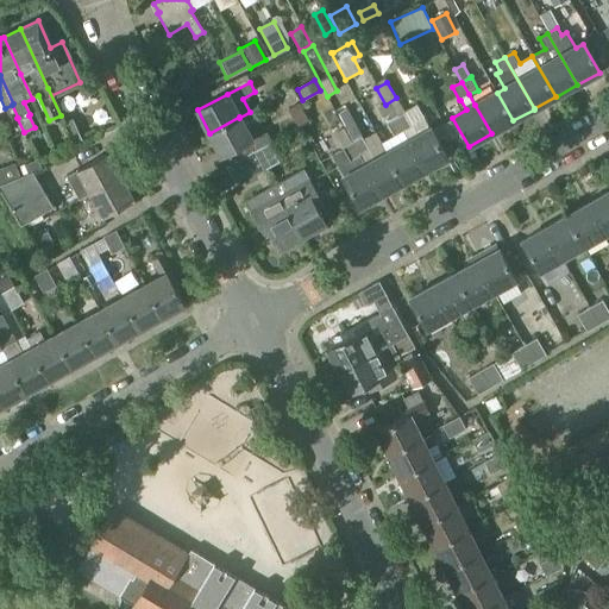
[(491,133),(513,120),(497,93),(475,105),(491,133)]
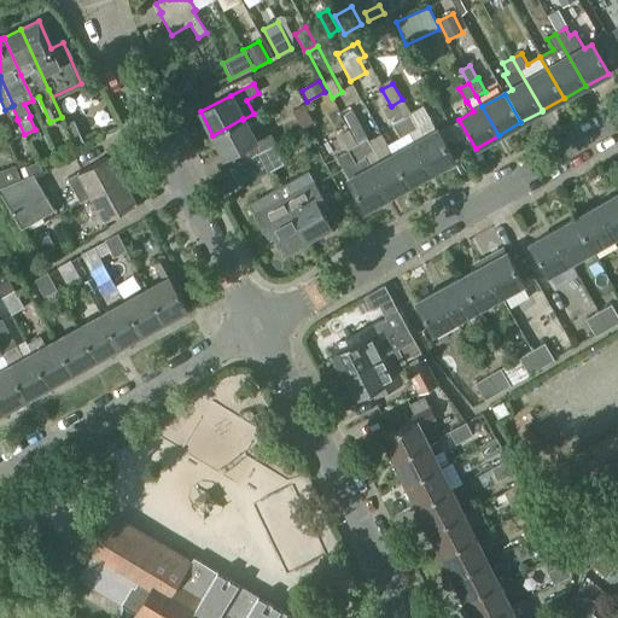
[(401,121),(412,115),(402,99),(391,106),(384,110),(392,126),(401,121)]
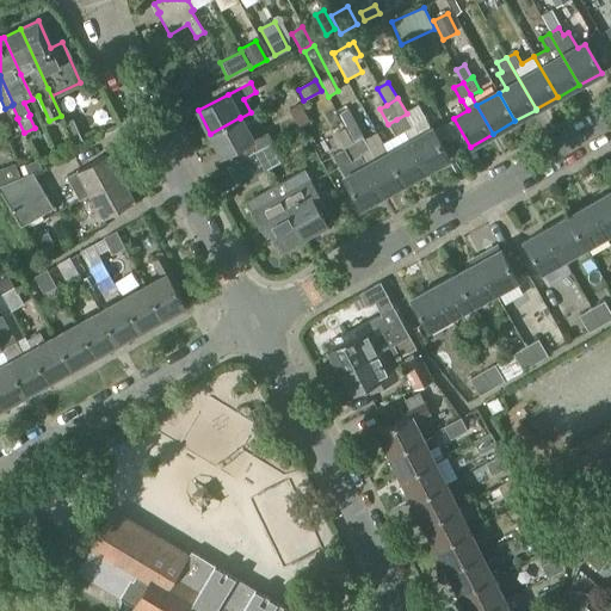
[(301,104),(288,110),(298,128),(310,122),(301,104)]
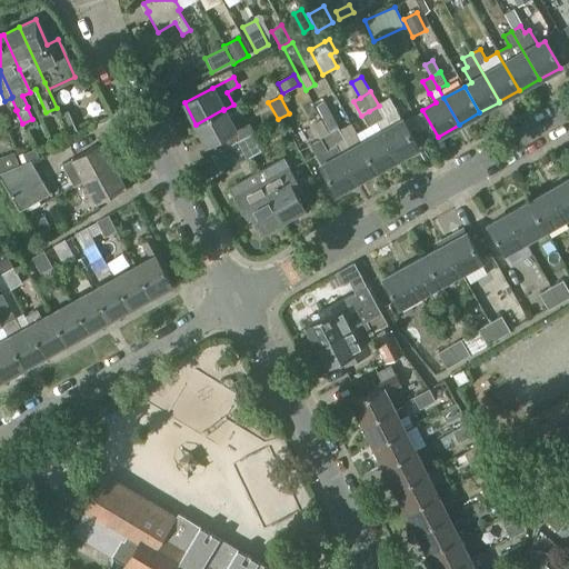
[(397,159),(418,148),(402,121),(390,99),(379,106),(369,111),(397,159)]
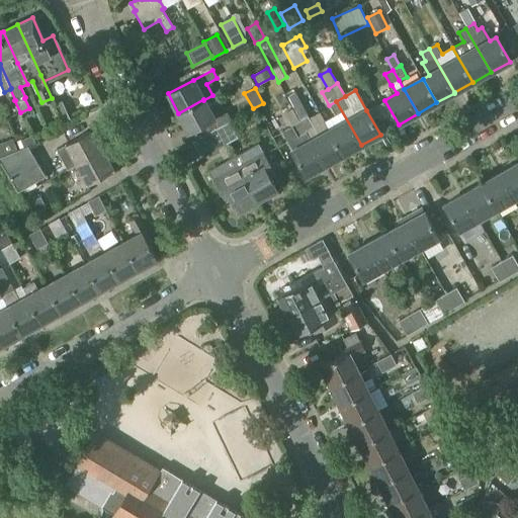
[(300,120),(308,116),(295,96),(288,100),(300,120)]
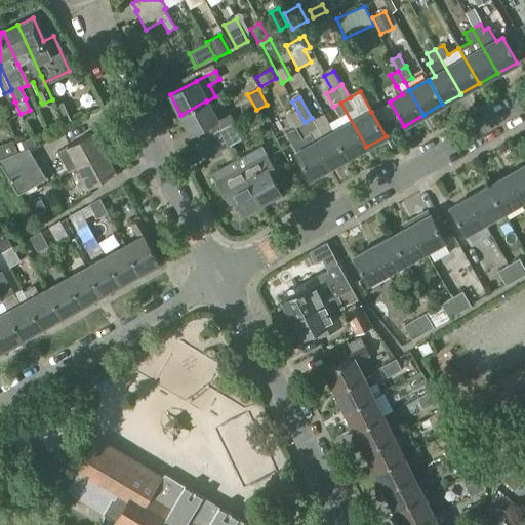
[(216,121),(206,102),(206,101),(180,115),(191,134),(216,121)]
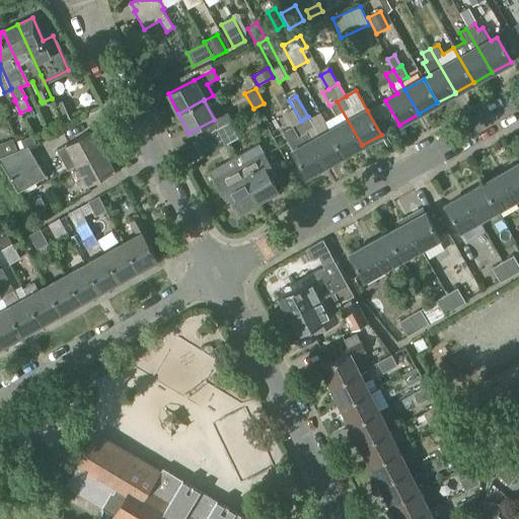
[(344,155),(362,145),(337,101),(329,105),(340,126),(329,132),(344,155)]
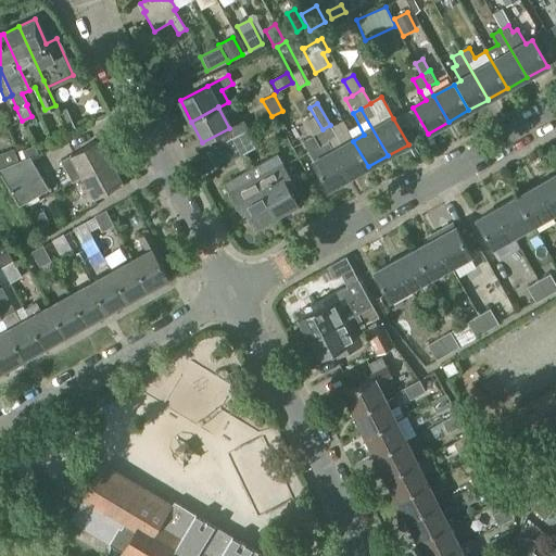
[(330,125),(323,129),(320,130),(328,142),(337,138),(330,125)]
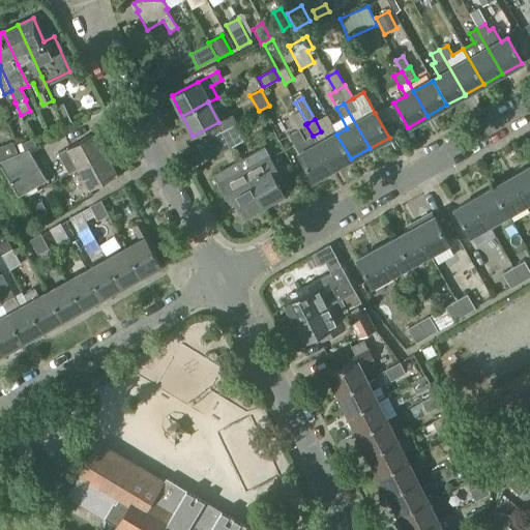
[(223,131),(231,148),(243,142),(238,134),(241,131),(237,123),(223,131)]
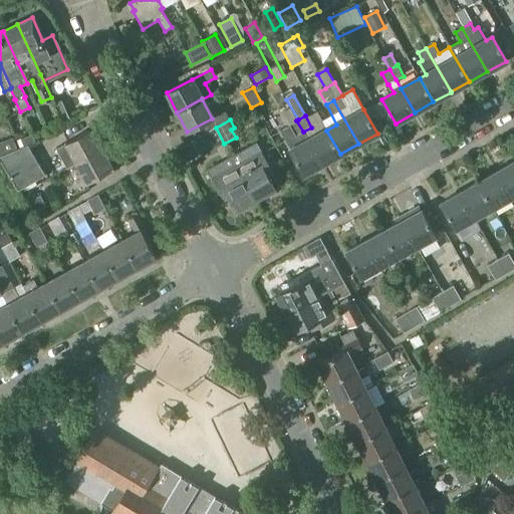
[(295,136),(303,132),(296,120),(289,124),(295,136)]
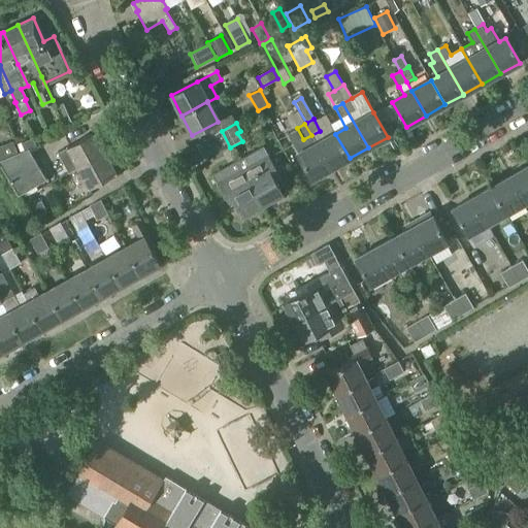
[(205,161),(230,147),(222,131),(196,145),(205,161)]
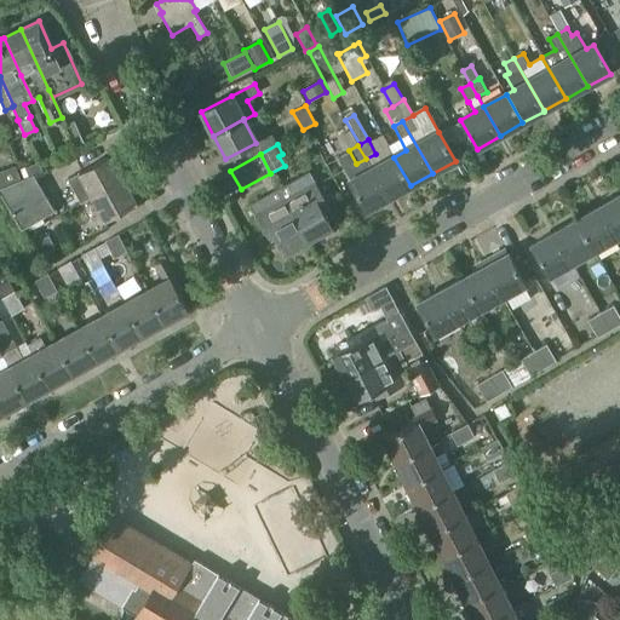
[(68,179),(81,204),(92,197),(124,179),(110,156),(68,179)]
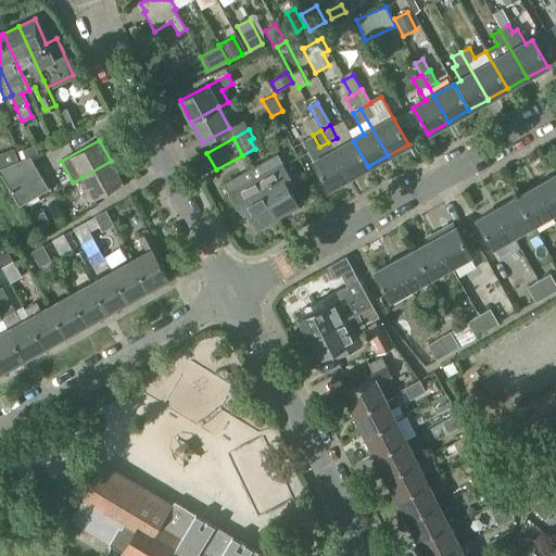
[(348,178),(368,166),(353,141),(332,152),(348,178)]
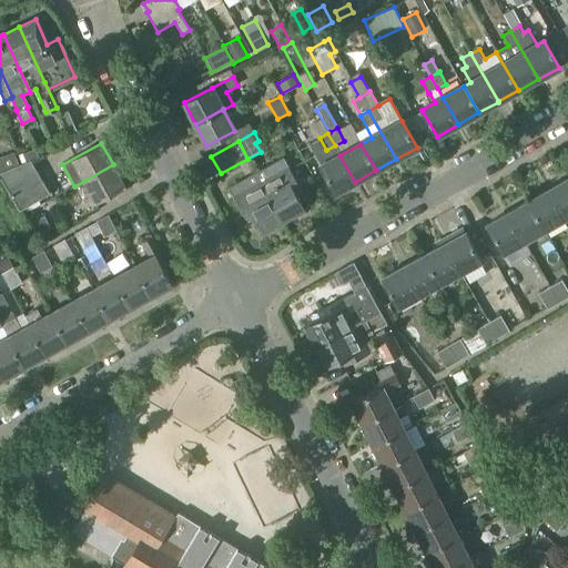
[(22,153),(26,162),(30,160),(38,156),(34,149),(22,153)]
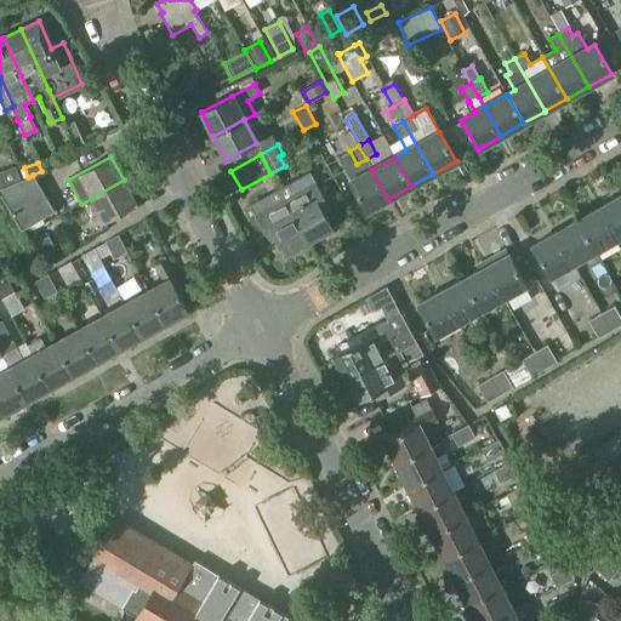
[(0,172),(0,188),(20,181),(15,167),(0,172)]
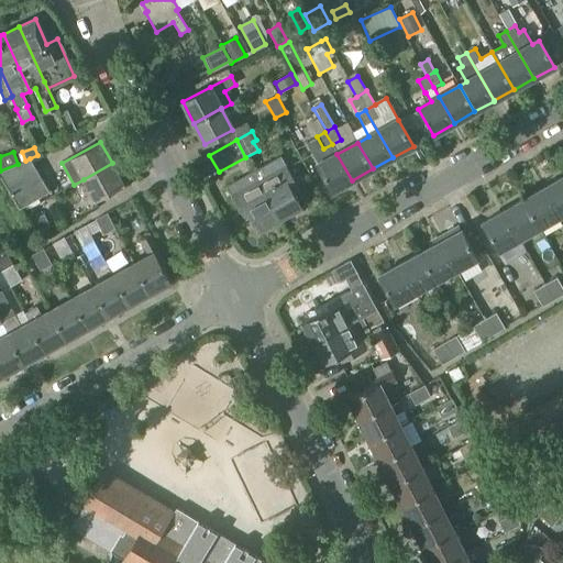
[(332,191),(352,180),(337,154),(317,165),(332,191)]
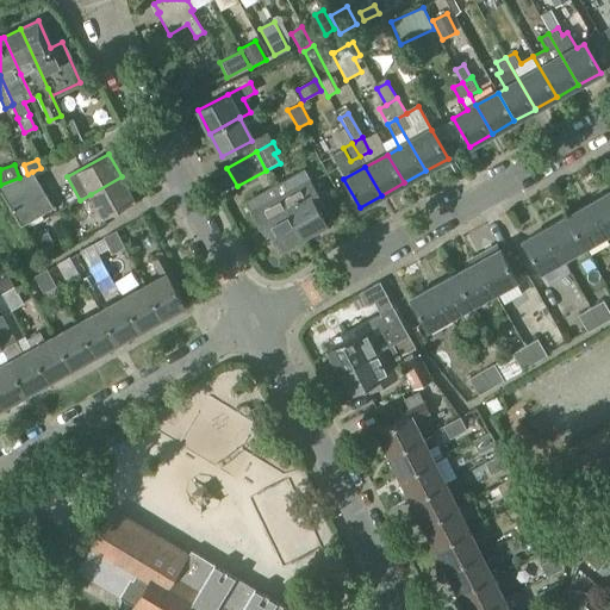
[(322,203),(309,180),(303,169),(275,186),(304,237),(323,228),(322,225),(325,223),(316,206),(322,203)]
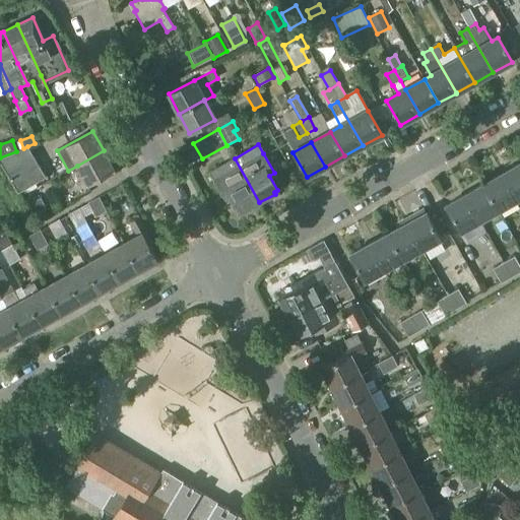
[(0,157),(0,163),(17,193),(46,177),(27,146),(23,148),(16,151),(0,157)]
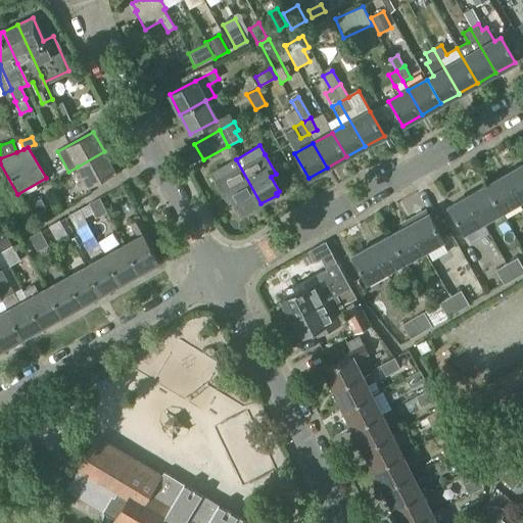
[(104,151),(78,167),(89,187),(115,172),(104,151)]
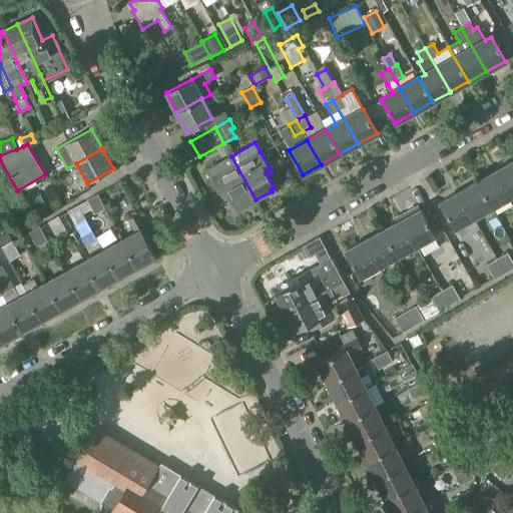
[(255,199),(231,156),(207,169),(212,178),(223,197),(228,195),(236,208),(239,207),(239,208),(255,199)]
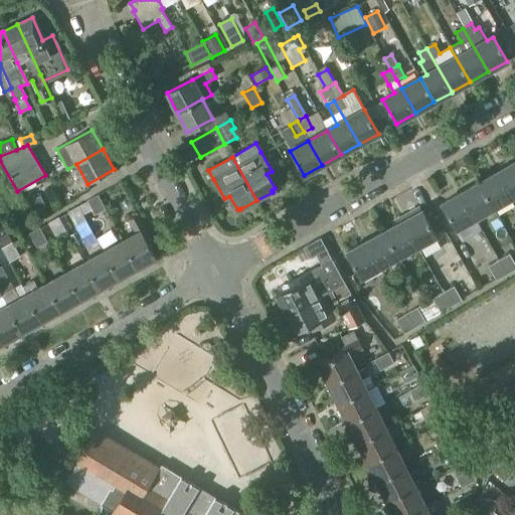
[(511,199),(514,196),(514,163),(496,173),(511,199)]
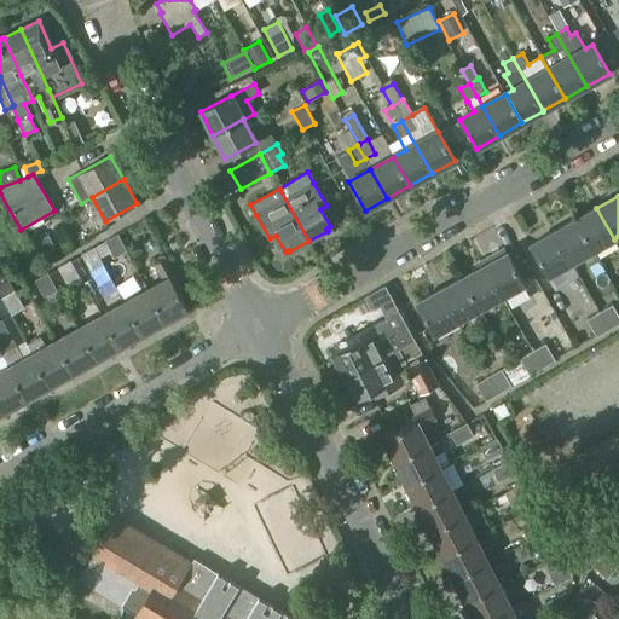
[(574,221),(593,252),(614,239),(596,208),(574,221)]
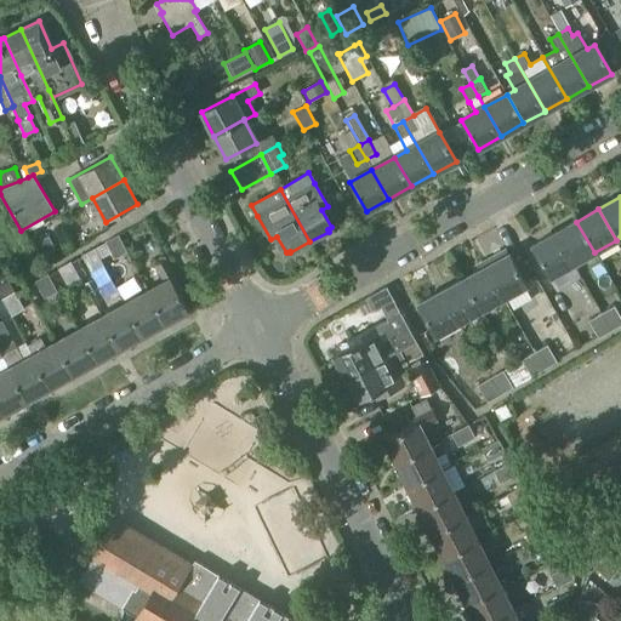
[(571,266),(594,252),(576,222),(554,234),(571,266)]
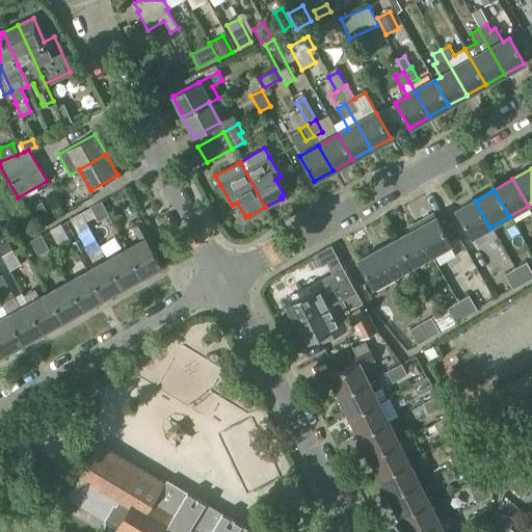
[(471,238),(489,228),(475,201),(456,212),(471,238)]
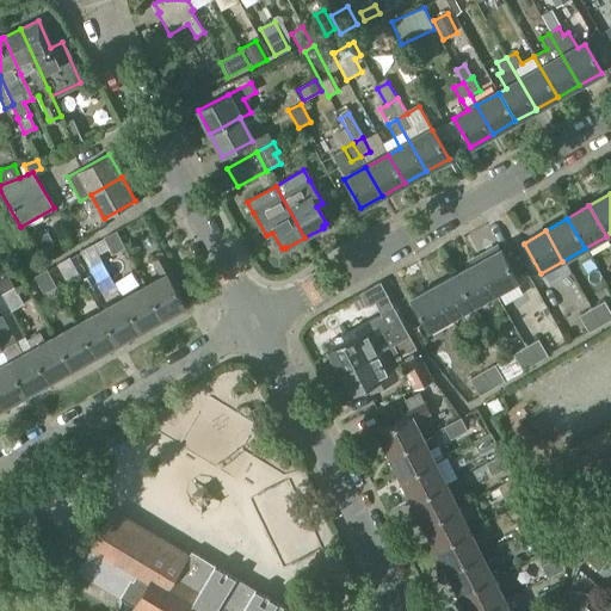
[(111,255),(124,250),(123,246),(116,232),(103,239),(111,255)]
